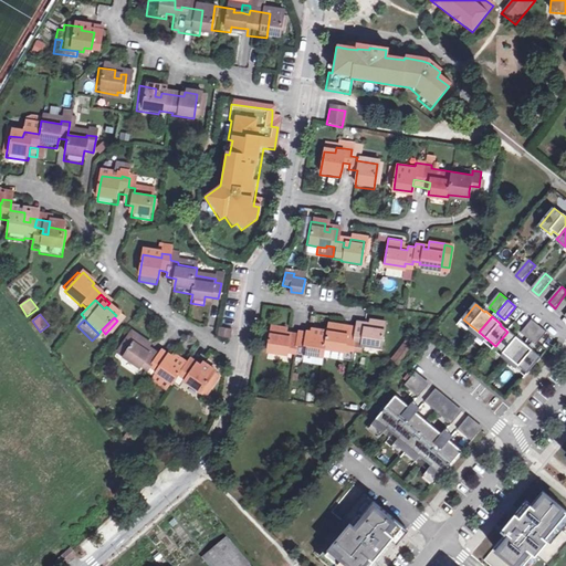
[(522,334),(528,341),(540,326),(533,321),(522,334)]
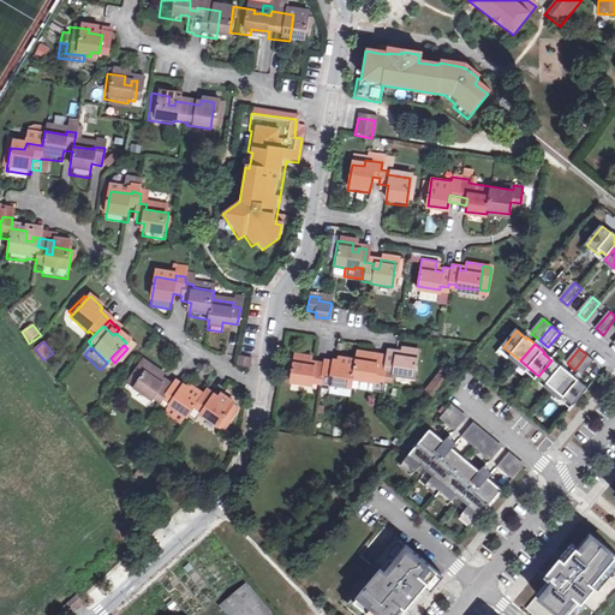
[(326,362),(317,360),(316,364),(310,363),(311,357),(296,354),(292,380),(312,383),(314,381),(322,382),(322,378),(329,380),(329,383),(353,387),(356,377),(374,380),(375,376),(383,377),(383,382),(394,383),(395,377),(416,380),(421,353),(404,350),(402,360),(396,359),(398,354),(388,352),(387,359),(380,358),(378,363),(374,362),(375,353),(359,351),(358,359),(340,357),(339,364),(333,363),(334,359),(326,358),(326,362)]
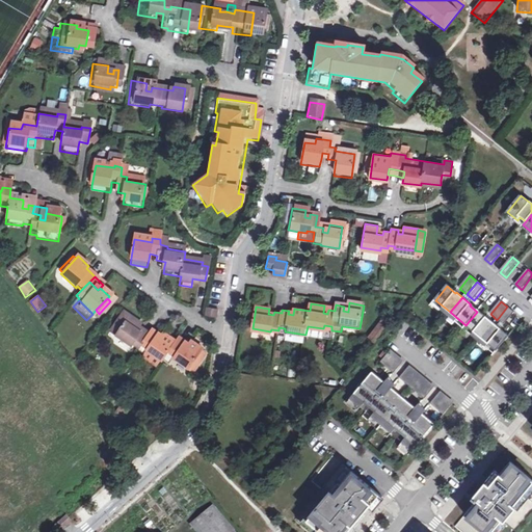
[(507,307),(497,320),(504,325),(514,313),(507,307)]
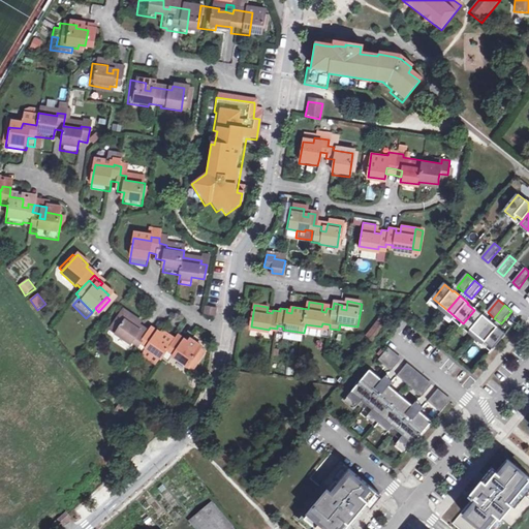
[(214,318),(215,309),(204,307),(203,316),(214,318)]
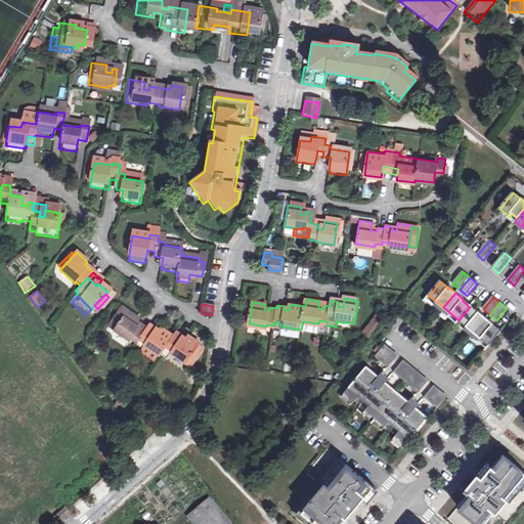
[(478,313),(470,307),(459,320),(474,334),(486,318),(479,313),(478,313)]
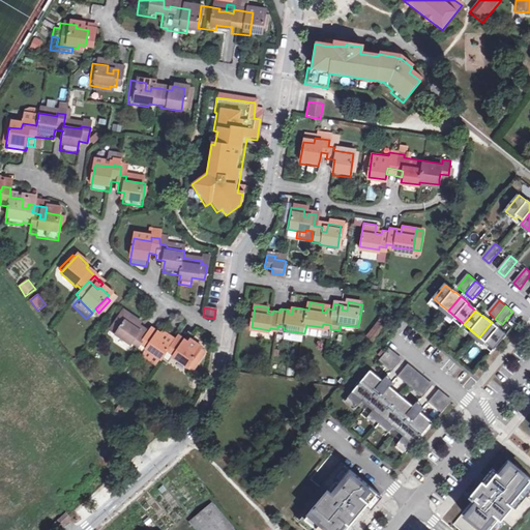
[(104,333),(110,336),(122,319),(117,315),(104,333)]
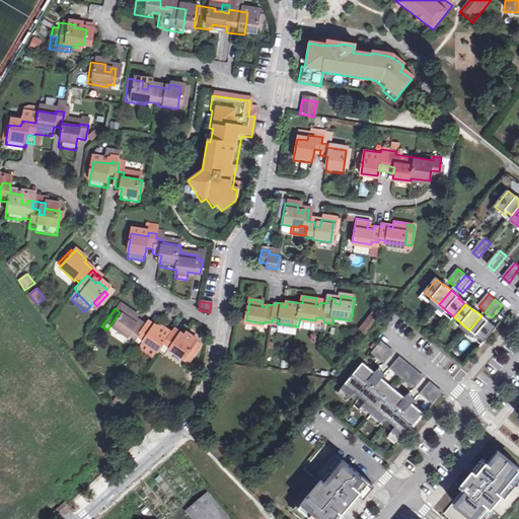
[(127,341),(131,344),(133,340),(141,346),(140,347),(146,351),(153,356),(153,355),(158,349),(163,352),(163,355),(177,365),(178,363),(190,349),(192,346),(180,338),(177,343),(172,340),(174,337),(169,334),(166,337),(157,329),(154,335),(143,326),(139,330),(132,325),(130,329),(126,326),(131,319),(120,312),(107,329),(125,343),(127,341)]
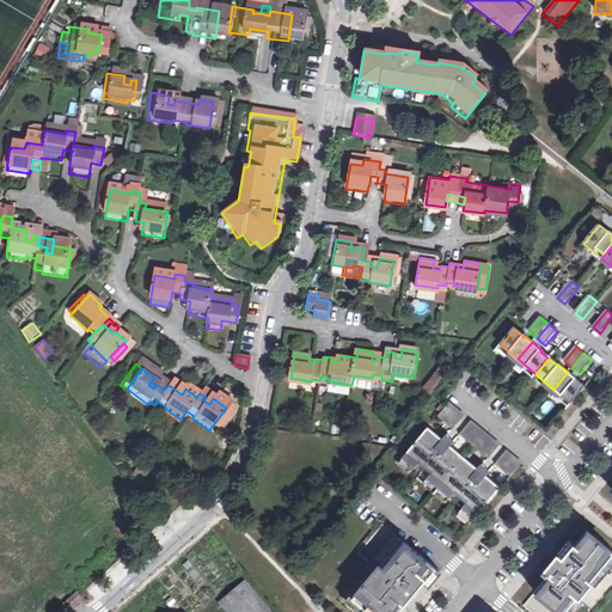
[(577,380),(568,372),(554,390),(571,404),(585,389),(576,381),(577,380)]
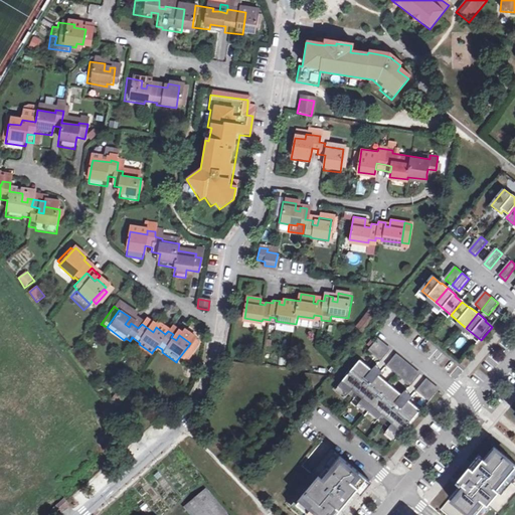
[(365,316),(360,323),(366,328),(371,321),(365,316)]
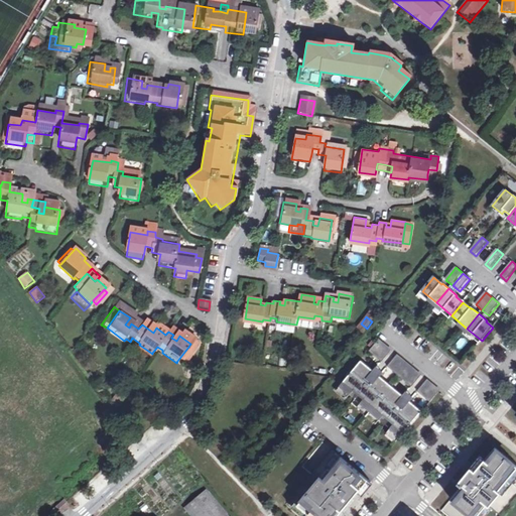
[(141,355),(145,349),(139,345),(140,344),(132,338),(130,342),(127,345),(141,355)]
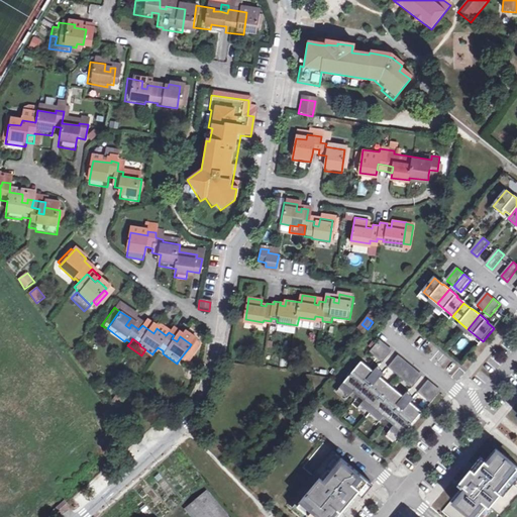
[(371,353),(383,364),(393,352),(390,350),(381,343),(380,342),(371,353)]
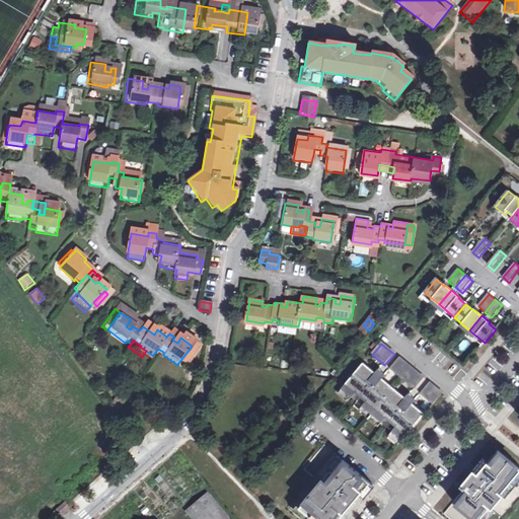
[(160,359),(163,355),(163,352),(158,349),(153,355),(160,359)]
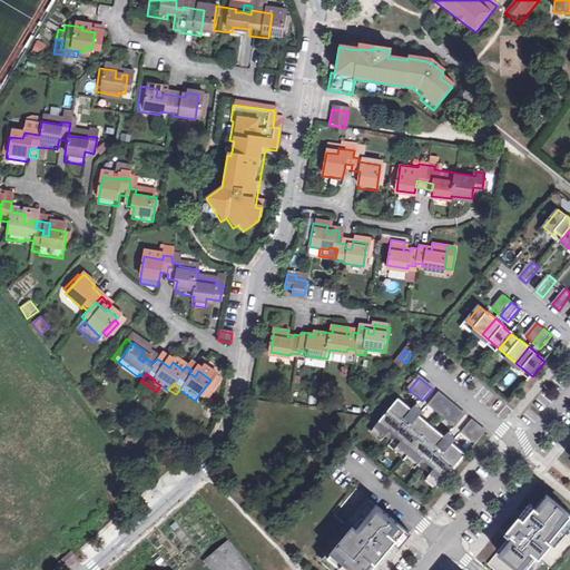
[(213,387),(208,383),(196,399),(202,403),(213,387)]
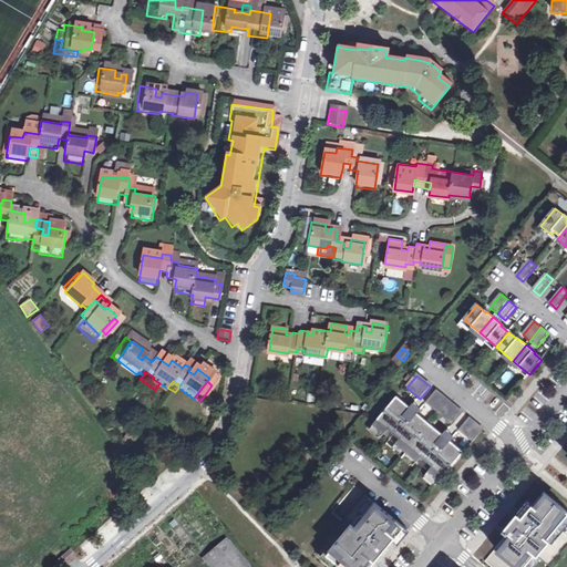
[(436,392),(426,404),(453,426),(463,413),(456,408),(441,395),(436,392)]
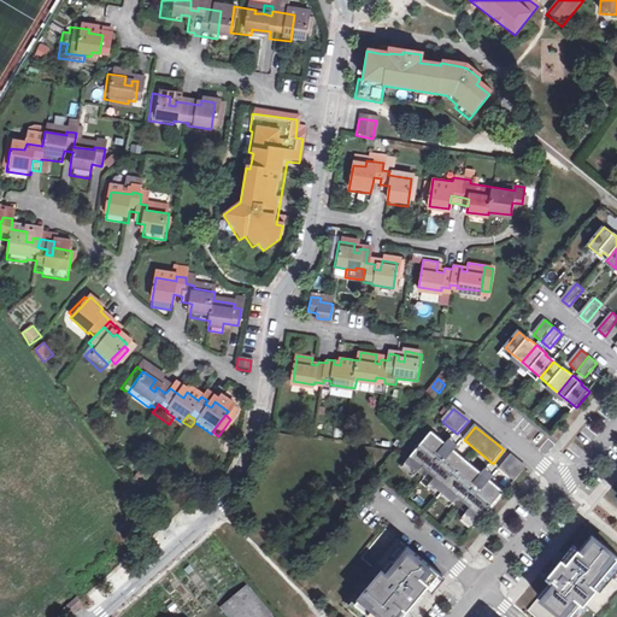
[(434,434),(407,464),(419,474),(425,468),(438,477),(432,486),(456,504),(462,498),(472,509),(468,515),(480,524),(505,494),(492,482),(491,481),(480,493),(474,488),(483,476),(483,475),(456,452),(454,452),(444,464),(438,459),(448,446),(447,445),(434,434)]
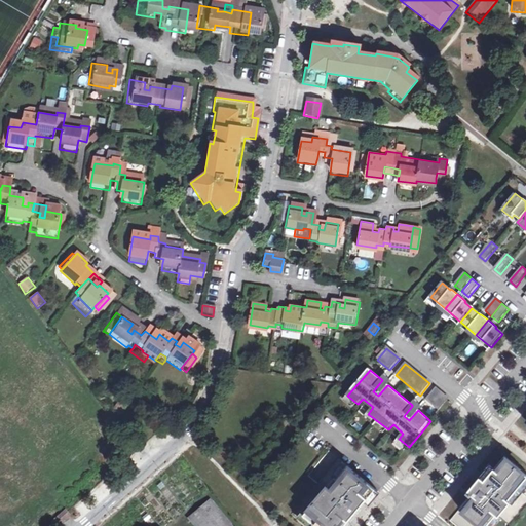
[(384,375),(381,379),(382,380),(373,391),(378,396),(387,385),(388,385),(391,381),(384,375)]
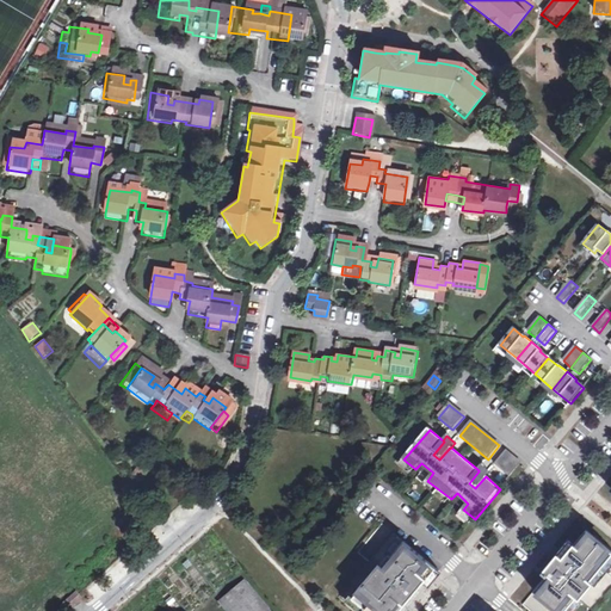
[(506,451),(495,466),(510,477),(522,464),(517,460),(508,454),(506,451)]
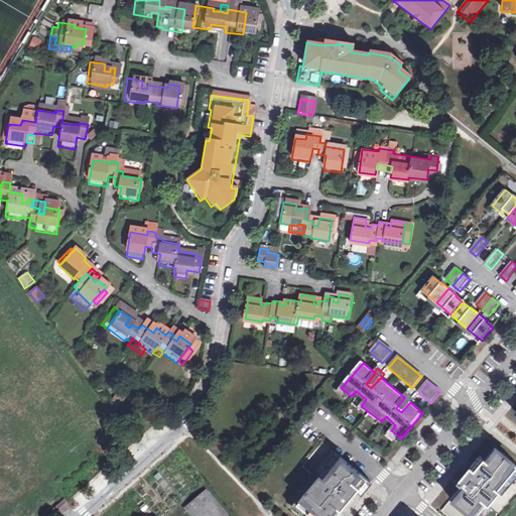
[(407,393),(404,397),(404,398),(396,408),(401,412),(410,402),(411,403),(414,399),(407,393)]
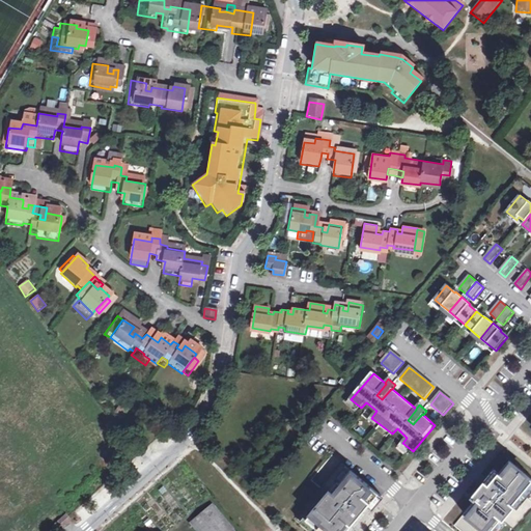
[(476,502),(454,527),(458,530),(516,530),(530,513),(530,479),(510,462),(490,487),(486,483),(480,491),(473,500),(476,502)]
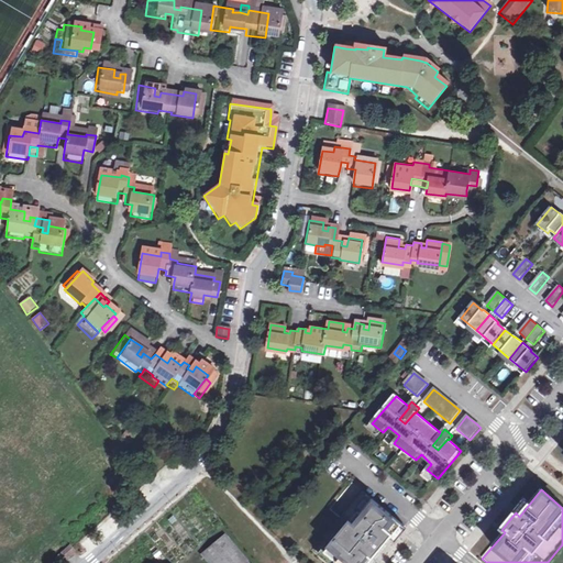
[(332,510),(304,543),(328,562),(371,562),(382,551),(403,527),(363,493),(342,519),(332,510)]
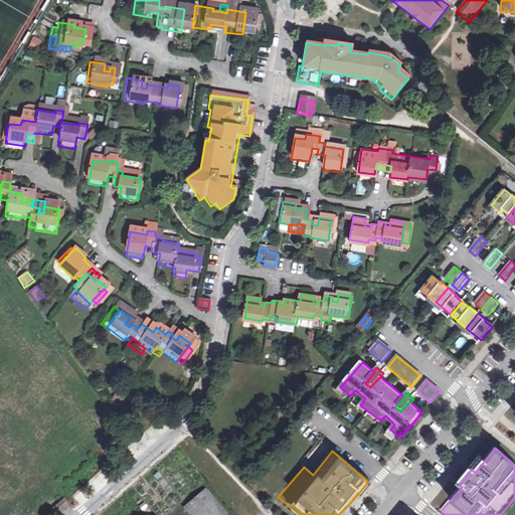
[(181,514),(222,514),(202,493),(179,513),(181,514)]
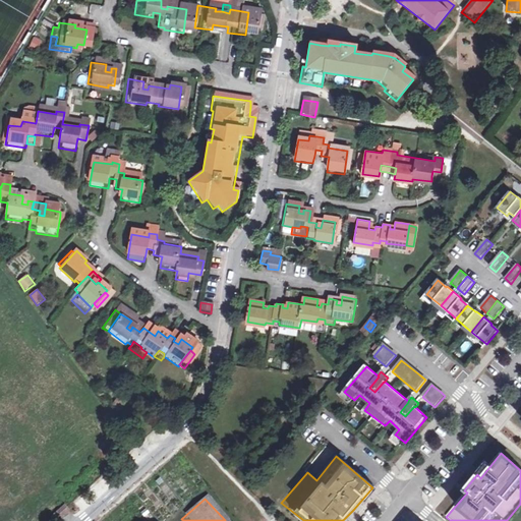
[(55,515),(60,520),(69,512),(63,507),(55,515)]
